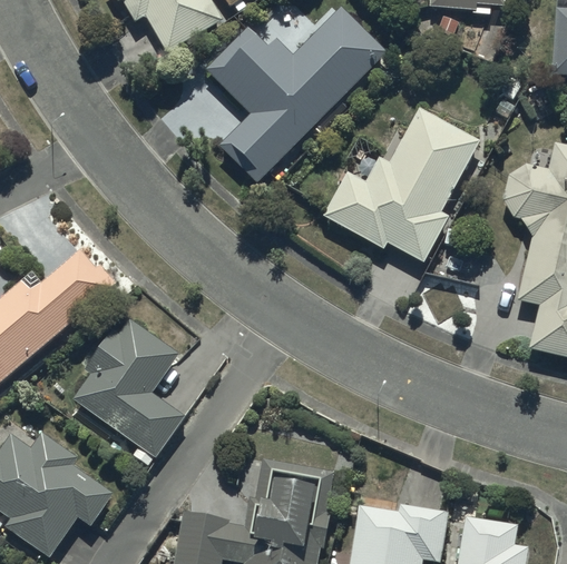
[(223,18),(212,0),(116,0),(118,3),(123,0),(125,0),(136,19),(144,15),(165,51),(223,18)]
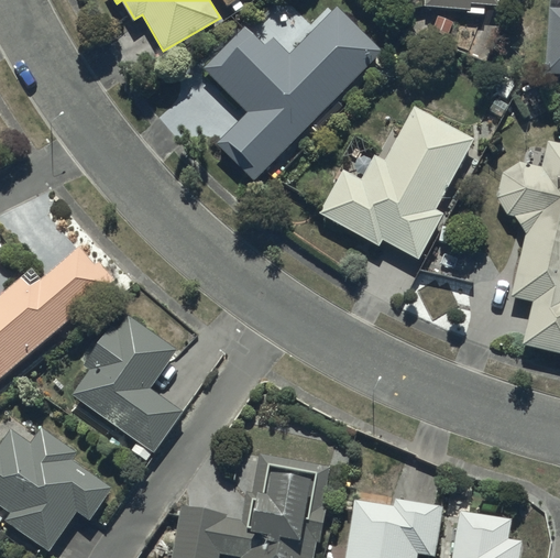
[(559,4),(548,4),(544,72),(559,73),(559,4)]
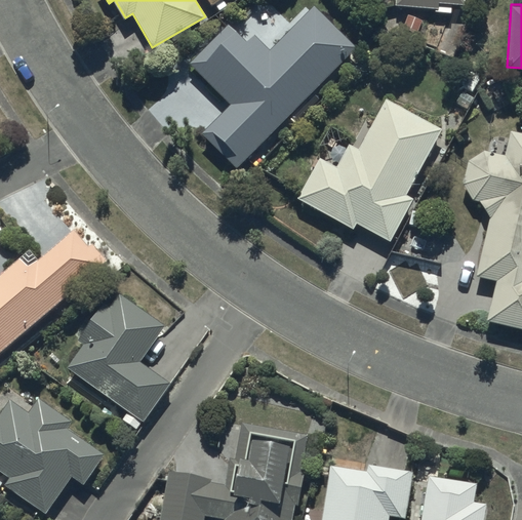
[(353,43),(313,6),(273,49),(253,31),(244,40),(226,23),(188,64),(229,102),(199,133),(237,168),(353,43)]
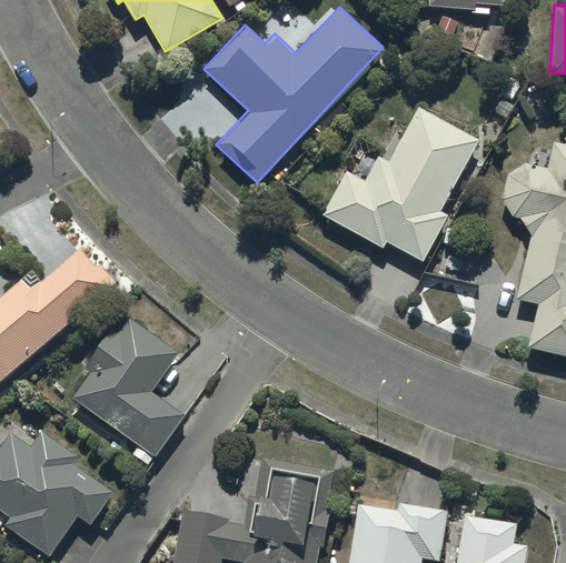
[(479,134),(418,104),(389,161),(379,156),(367,180),(347,169),(323,218),(383,248),(386,241),(424,260),(447,213),(442,210),(479,134)]
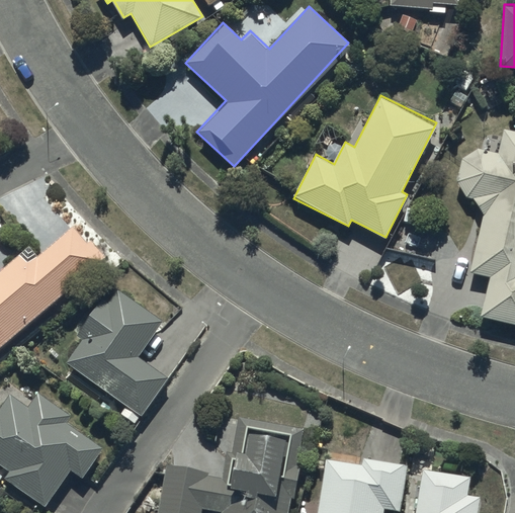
[(514,131),(505,129),(498,153),(477,147),(461,158),(456,181),(465,194),(473,197),(483,215),(469,272),(489,276),(480,315),(514,323),(514,131)]
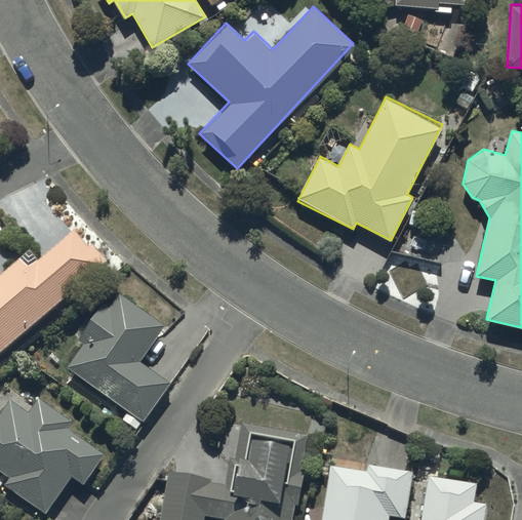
[(80,228),(37,263),(27,250),(8,266),(0,272),(0,354),(110,265),(80,228)]
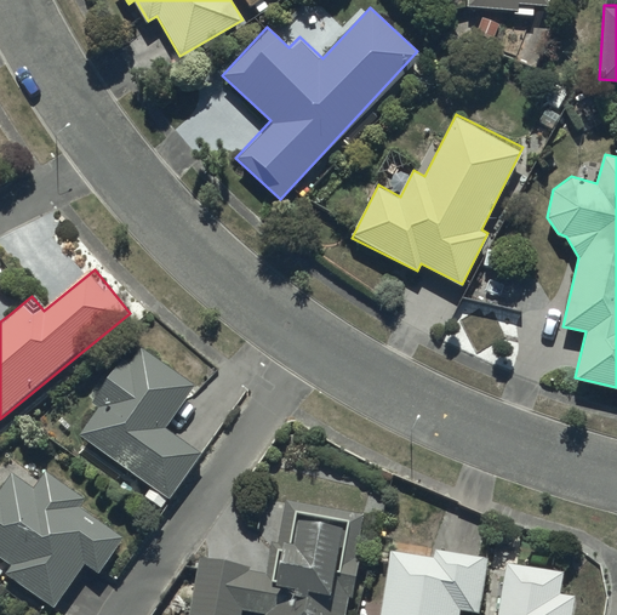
[(97,408),(79,433),(170,497),(201,454),(164,427),(194,386),(142,349),(132,363),(123,356),(89,403),(97,408)]
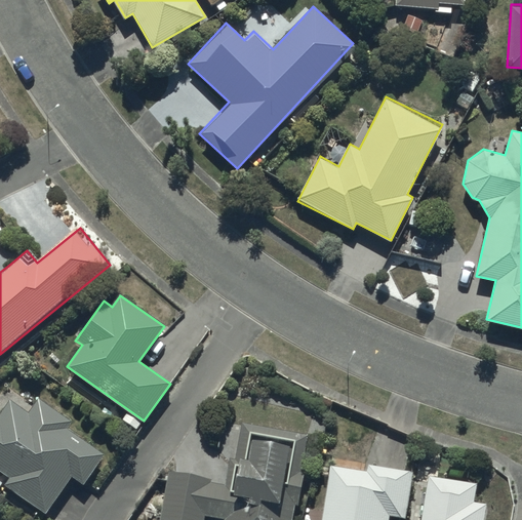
[(0,413),(0,470),(8,476),(3,483),(45,513),(72,477),(80,482),(102,451),(68,427),(72,421),(39,398),(31,410),(13,398),(2,415),(0,413)]
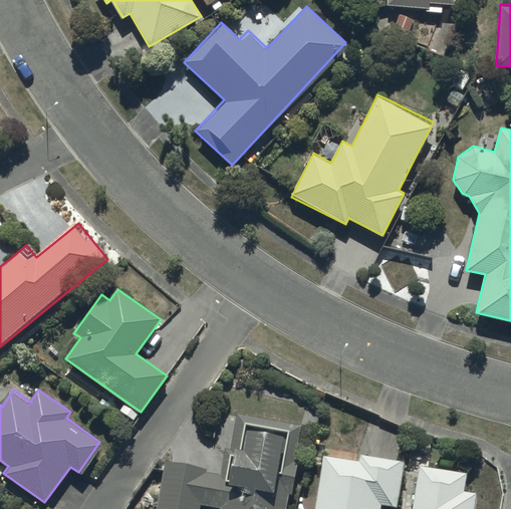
[(288,508),(304,425),(237,413),(226,472),(165,461),(155,508),(201,508),(203,504),(221,507),(221,508),(288,508)]
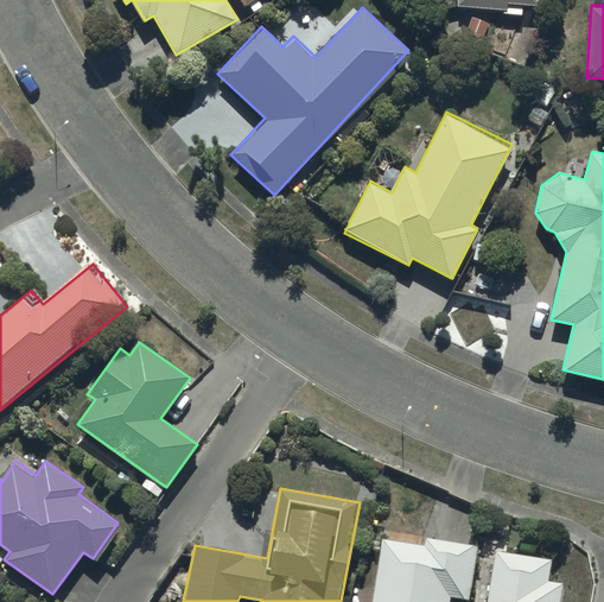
[(425,546),(382,540),(372,601),(447,601),(450,595),(470,599),(478,546),(426,538),(425,546)]
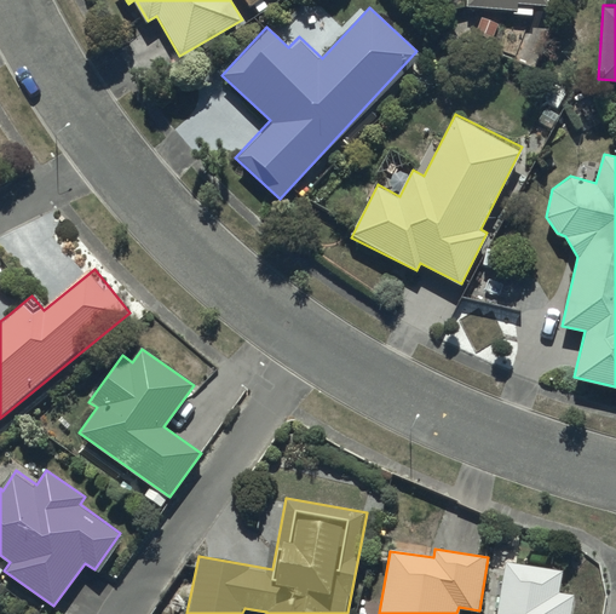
[(505,562),(505,563),(496,613),(568,613),(571,595),(560,592),(564,572),(505,562)]
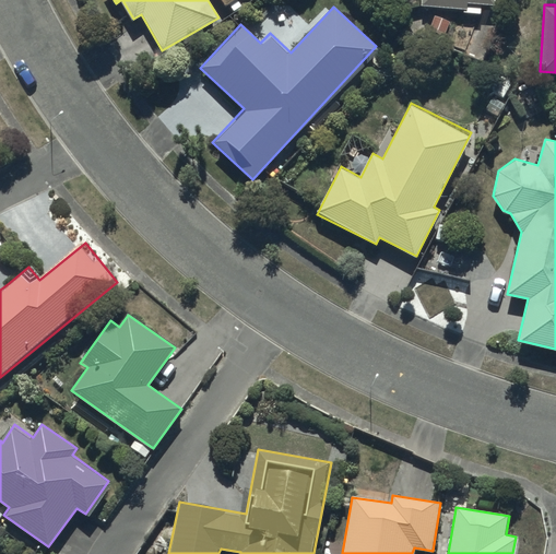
All buildings are outlined.
